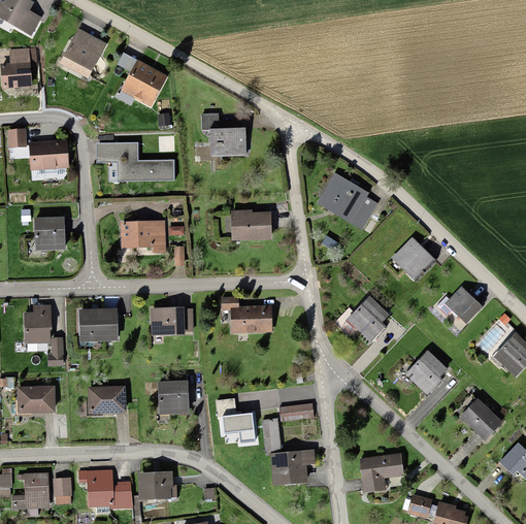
[(30,6),(33,0),(0,0),(0,11),(33,31),(42,14),(30,6)]
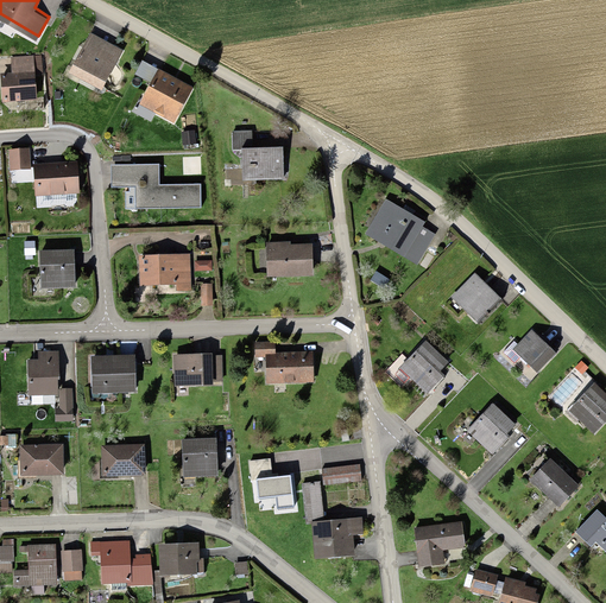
[(73,69),(103,86),(117,61),(86,44),(73,69)]
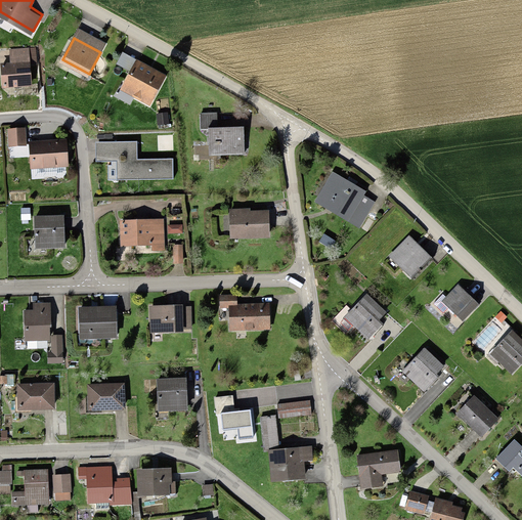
[(14,63),(0,63),(0,84),(29,84),(29,56),(14,56),(14,63)]
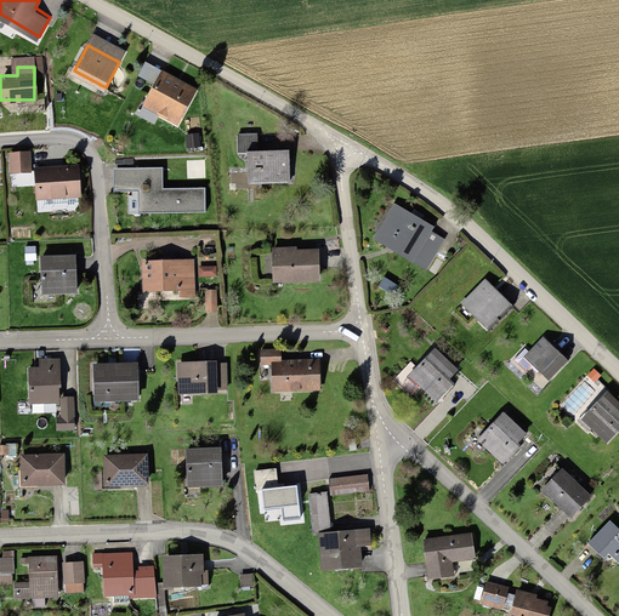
[(180,119),(198,85),(165,68),(147,101),(180,119)]
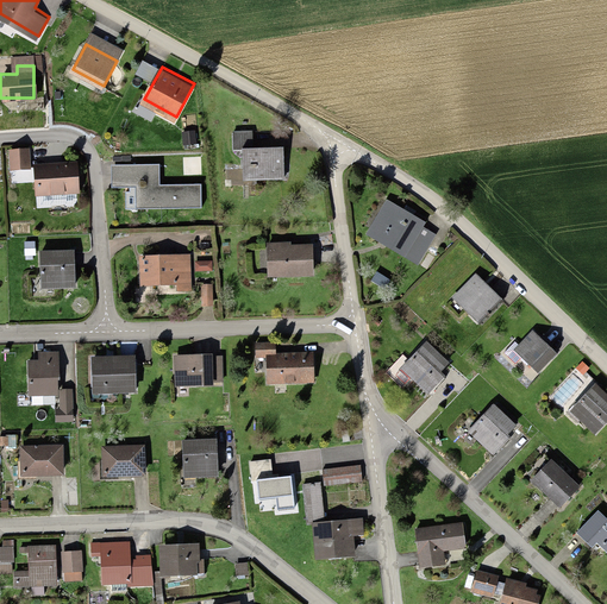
[(252,130),(233,130),(233,148),(252,148),(252,130)]
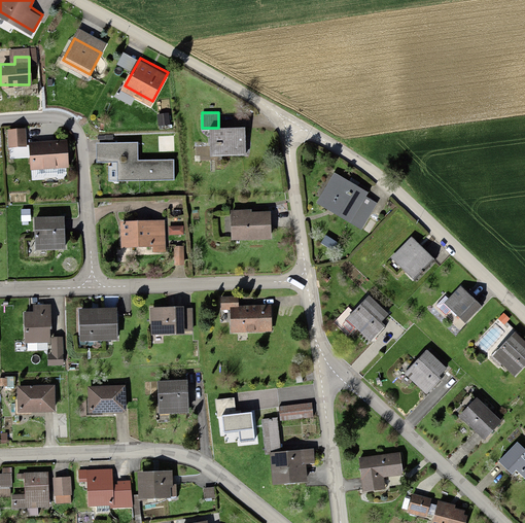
[(245,128),(209,129),(209,153),(246,153),(245,128)]
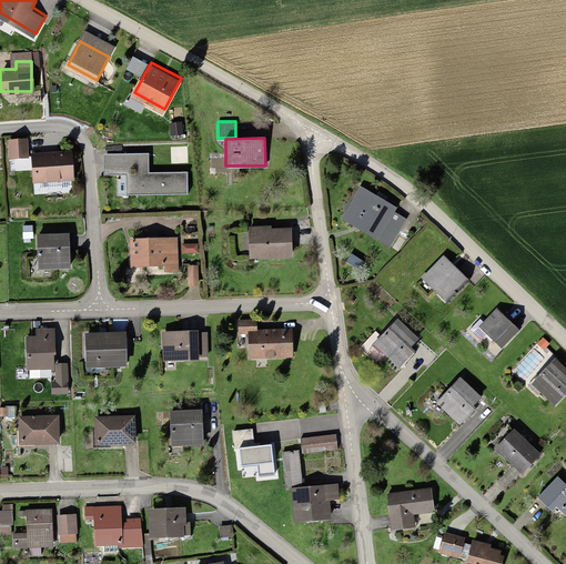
[(10,139),(10,157),(27,157),(28,139),(10,139)]
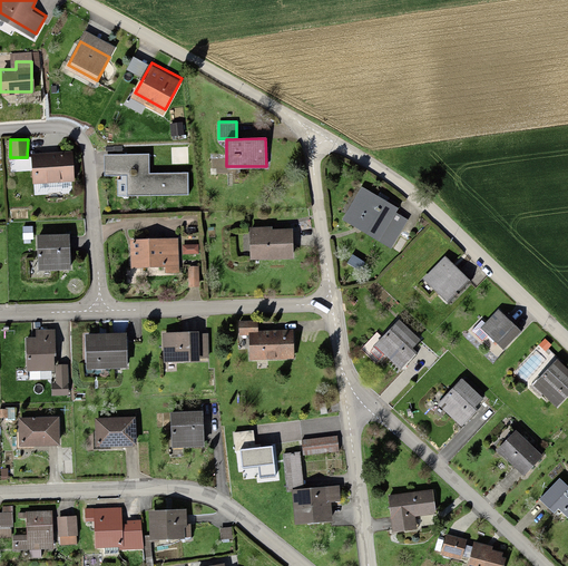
[(118,172),(129,171),(129,192),(191,189),(191,168),(146,169),(145,149),(118,150),(118,172)]
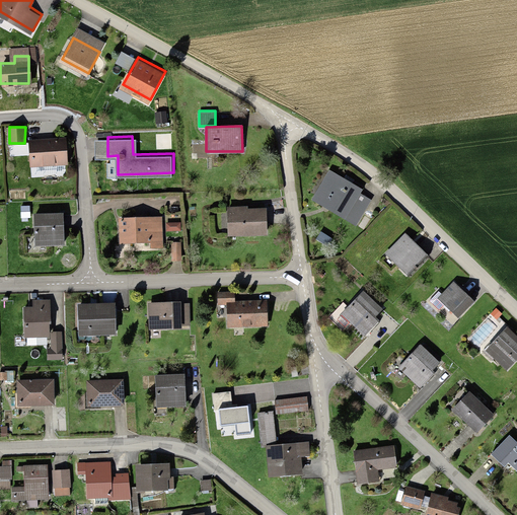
[(64,139),(28,140),(29,164),(65,163),(64,139)]
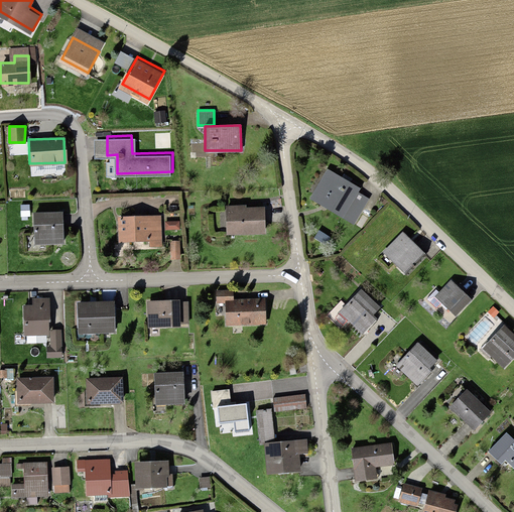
[(328,168),(311,198),(344,216),(345,214),(358,193),(360,187),(328,168)]
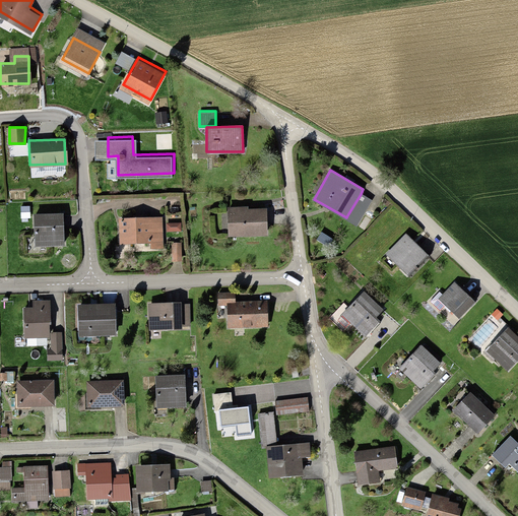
[(361,194),(347,215),(359,222),(372,200),(361,194)]
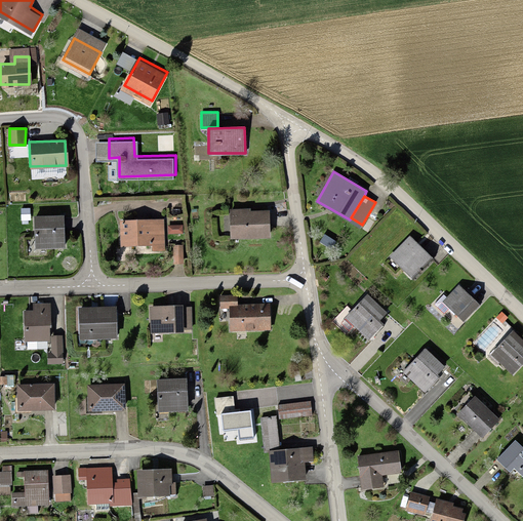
[(250,209),(230,209),(230,237),(269,237),(269,212),(250,212),(250,209)]
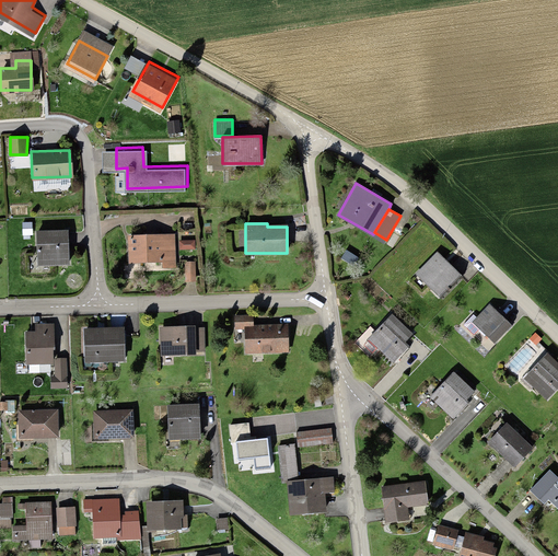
[(66,230),(36,231),(37,264),(67,263),(66,230)]
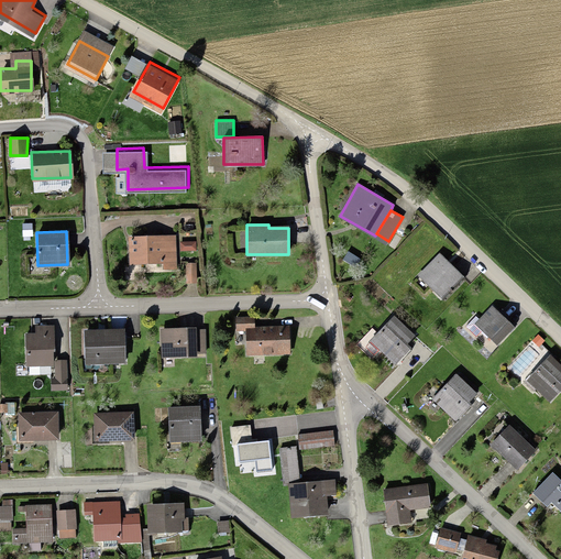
[(175,236),(129,238),(130,264),(162,263),(162,266),(176,265),(175,236)]
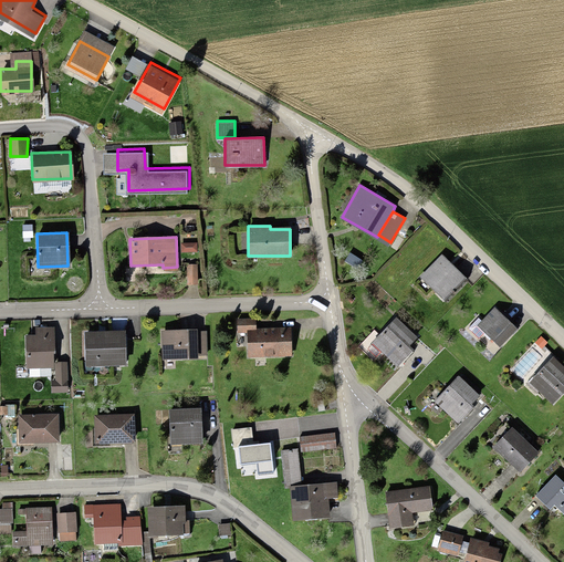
[(440,256),(423,277),(449,299),(467,279),(440,256)]
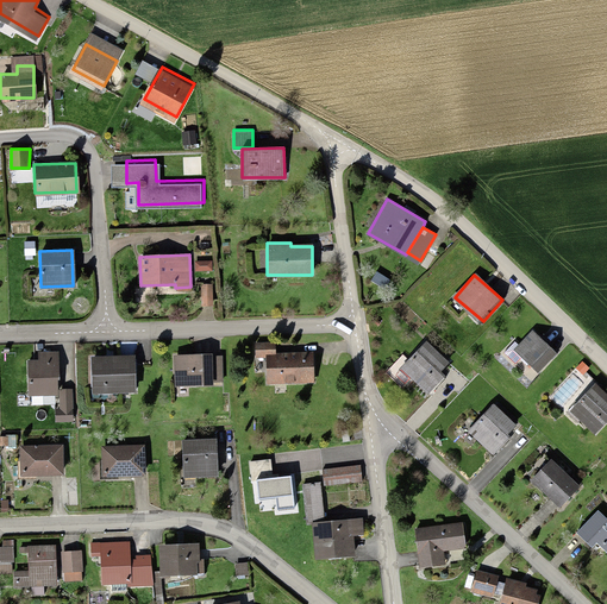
[(204,283),(204,302),(212,302),(213,284),(204,283)]
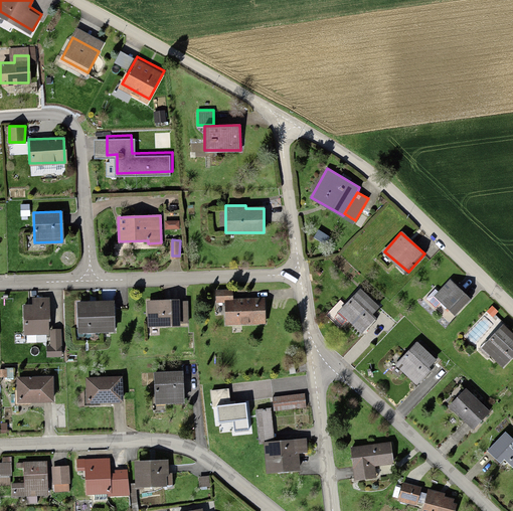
[(451,280),(436,295),(456,315),(471,301),(451,280)]
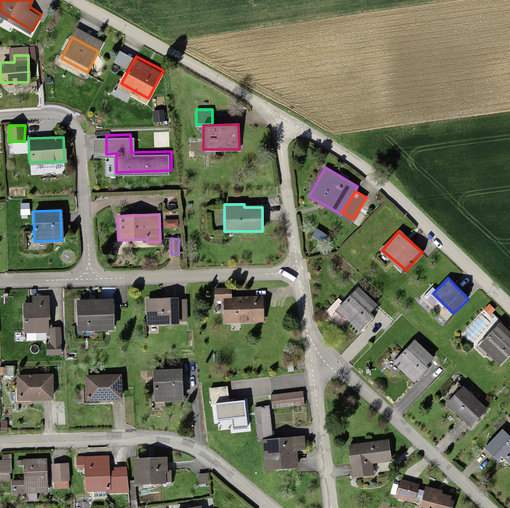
[(214,297),(224,297),(230,297),(230,287),(214,287),(214,297)]
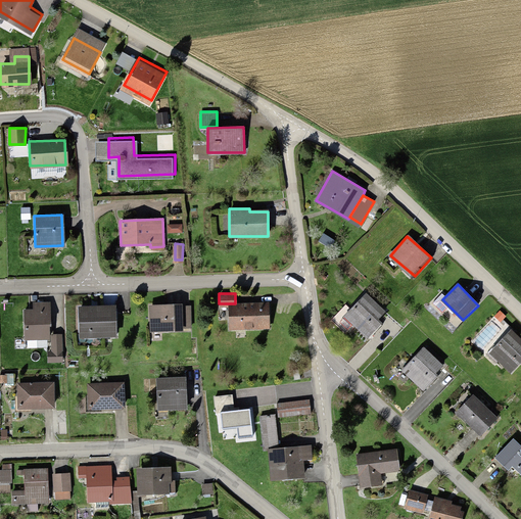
[(366,294),(345,316),(368,337),(381,324),(377,320),(384,312),(366,294)]
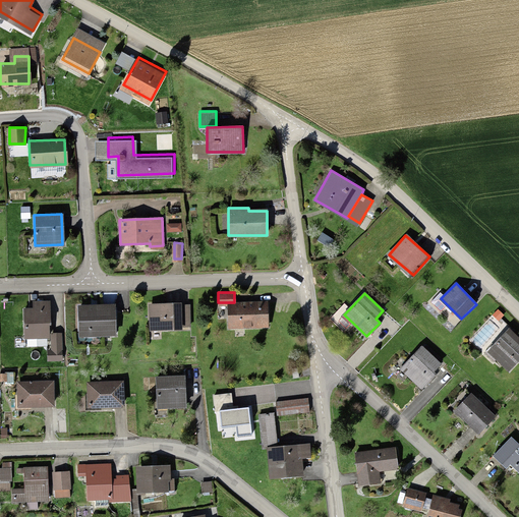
[(33,307),(23,307),(23,325),(46,325),(49,325),(49,299),(33,299),(33,307)]
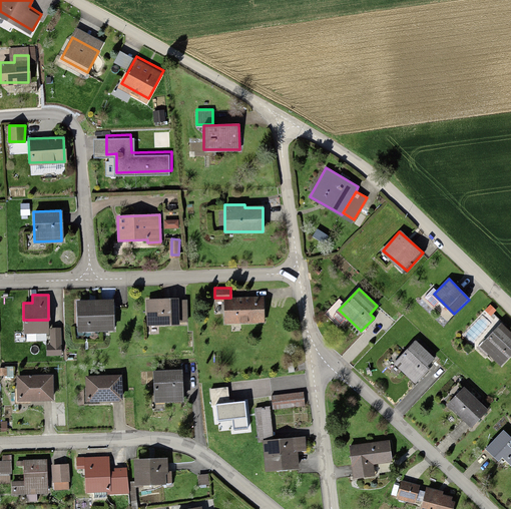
[(230,298),(224,298),(224,322),(264,321),(263,297),(230,298)]
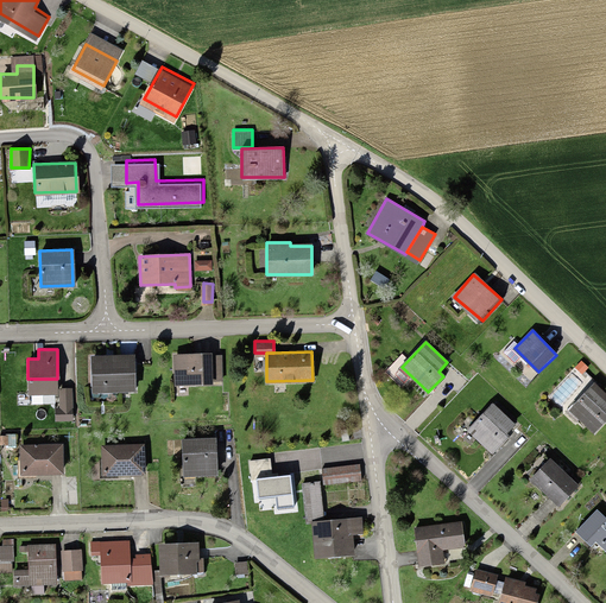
[(212,354),(174,354),(174,383),(212,385),(212,354)]
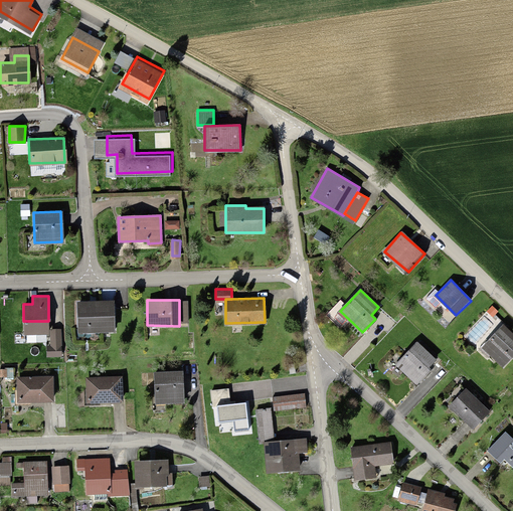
[(112,301),(76,301),(76,331),(112,331),(112,301)]
